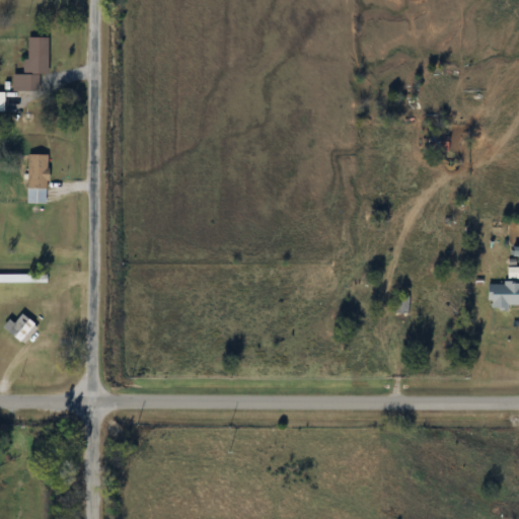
[(49,38),(26,36),(26,74),(13,74),(13,91),(40,91),(40,74),(49,74),(49,38)]
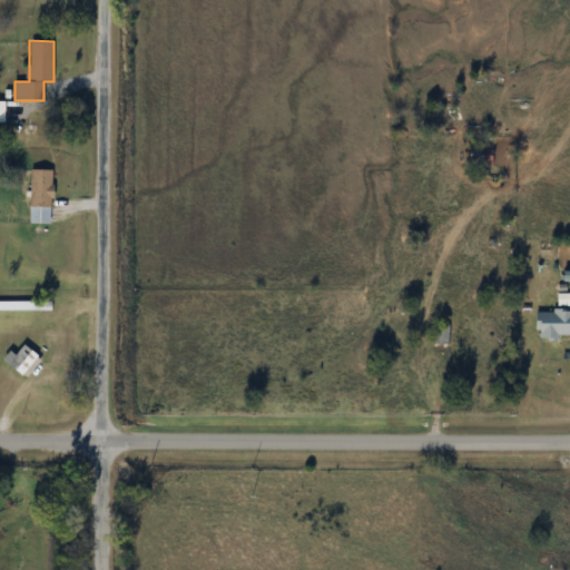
[(53,168),(31,168),(31,223),(53,223),(53,168)]
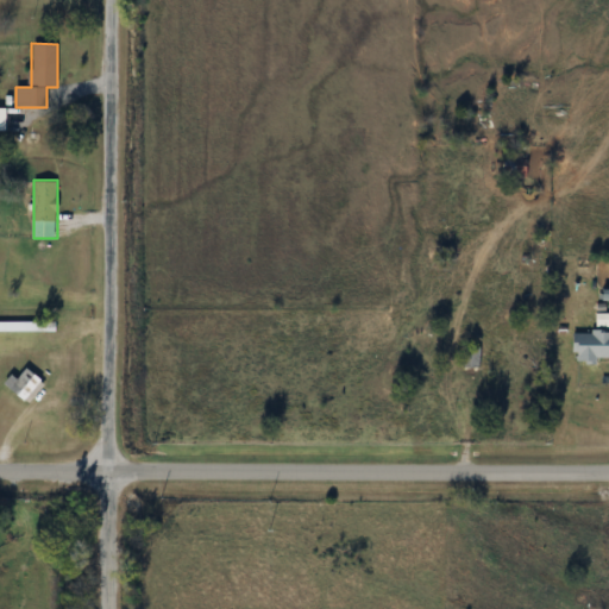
[(0,321),(0,331),(55,332),(55,321),(0,321)]
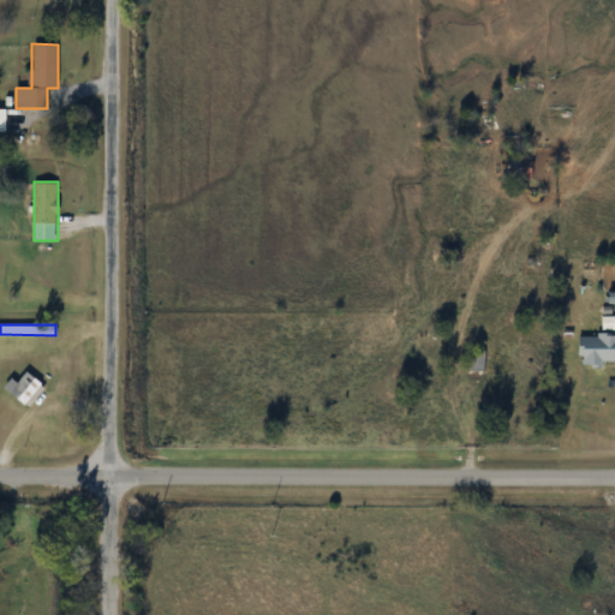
[(604,377),(604,358),(575,358),(575,377),(604,377)]
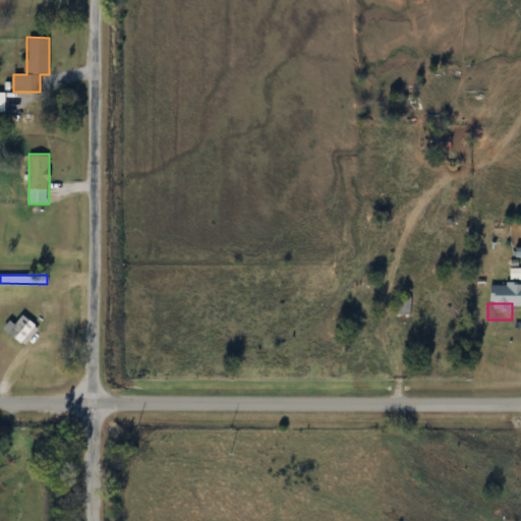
[(9,320),(2,330),(23,345),(37,327),(21,314),(14,324),(9,320)]
